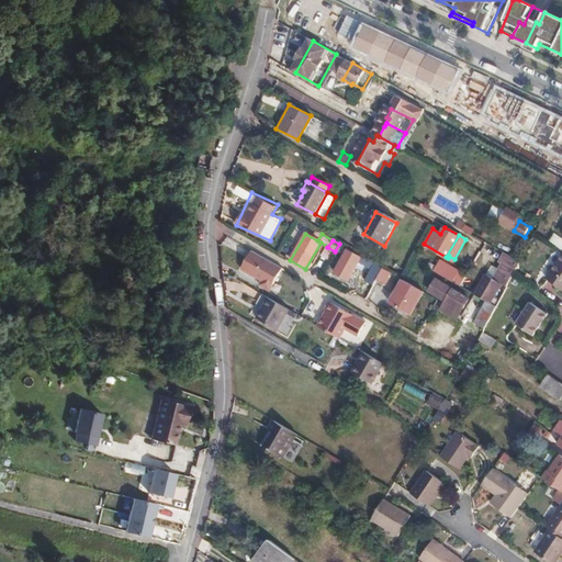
[(321,257),(329,261),(335,251),(327,247),(326,246),(321,257)]
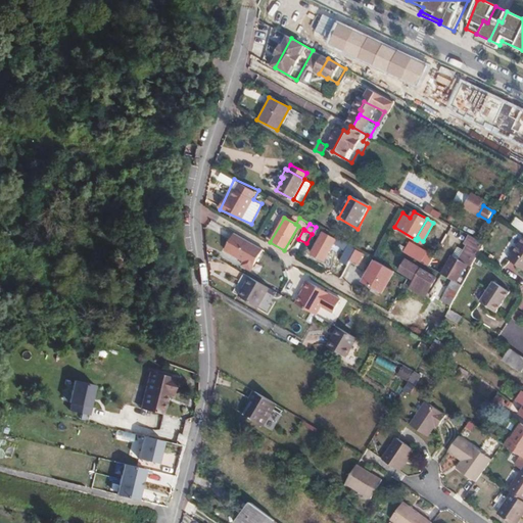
[(324,262),(333,244),(336,239),(324,232),(311,254),(324,262)]
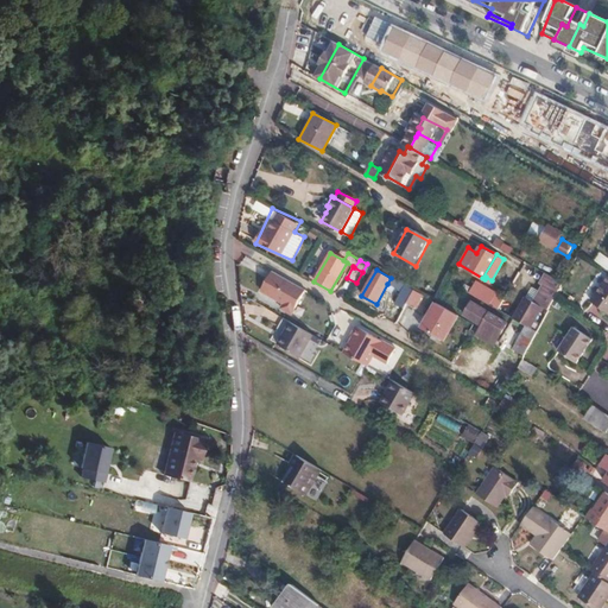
[(305,291),(271,271),(260,291),(282,304),(279,309),(291,315),(305,291)]
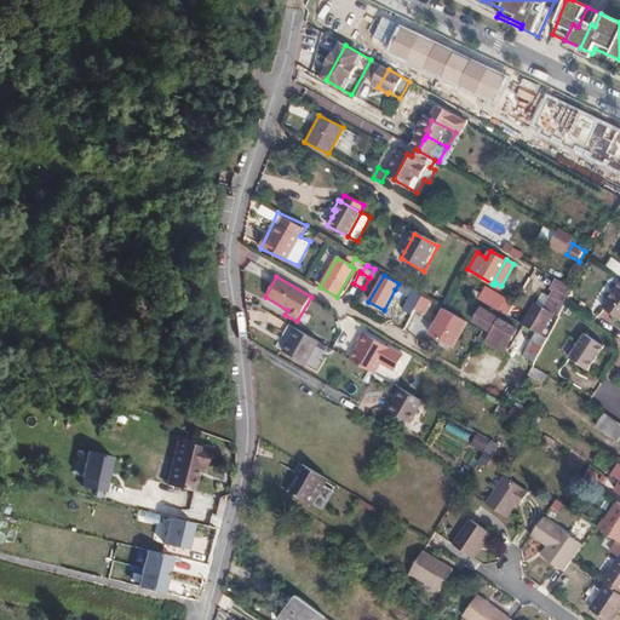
[(574,291),(556,281),(551,291),(555,292),(545,311),(554,316),(558,319),(574,291)]
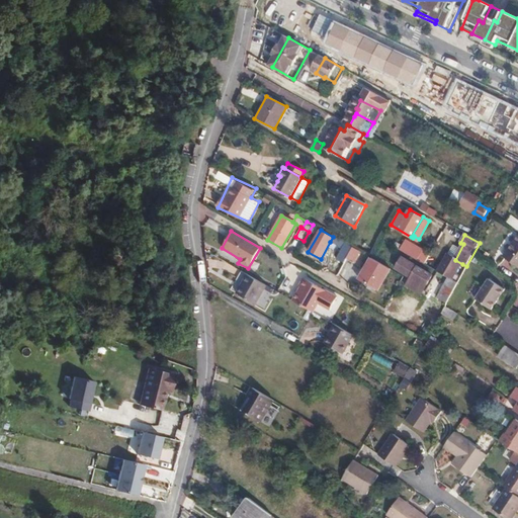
[(330,242),(341,249),(345,243),(333,237),(330,242)]
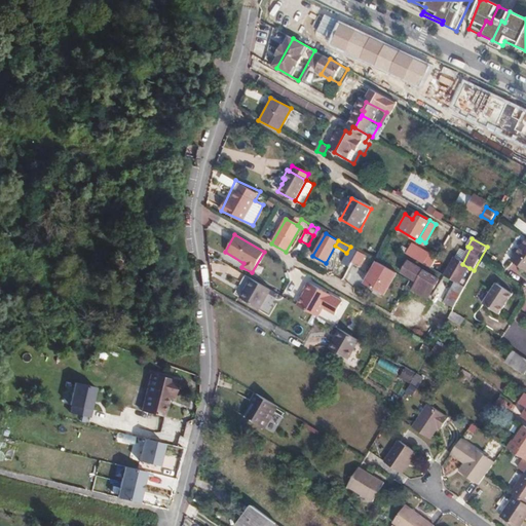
[(525,240),(513,260),(525,270),(525,240)]
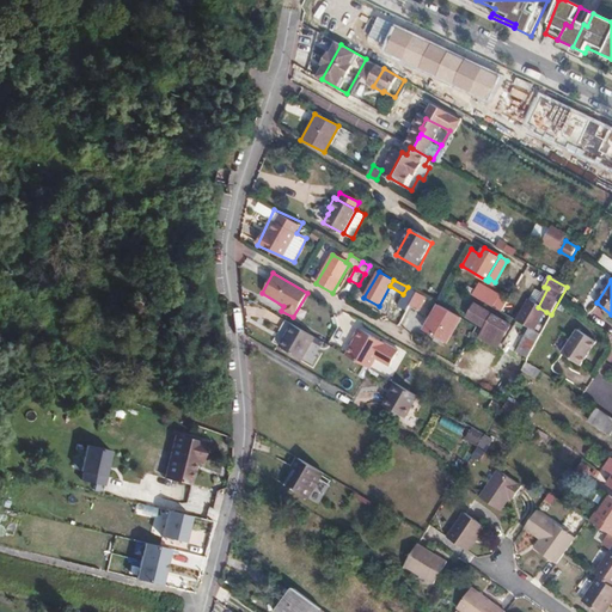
[(481,286),(475,295),(496,307),(501,298),(481,286)]
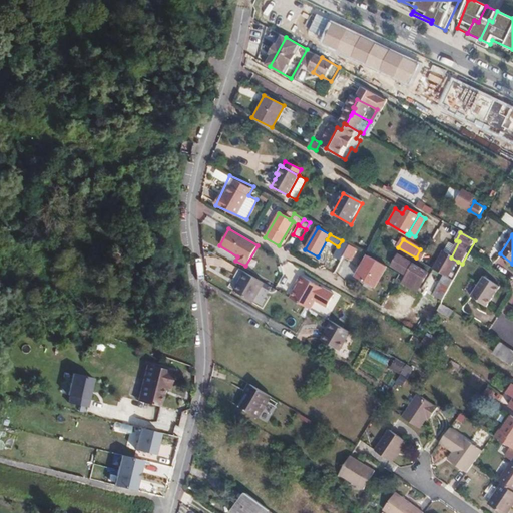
[(332,257),(340,262),(343,258),(349,245),(342,240),(338,246),(332,257)]
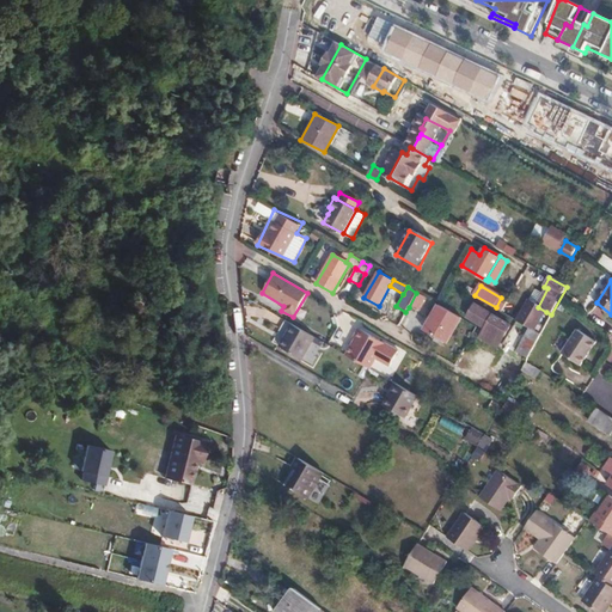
[(416,311),(424,298),(416,293),(409,307),(416,311)]
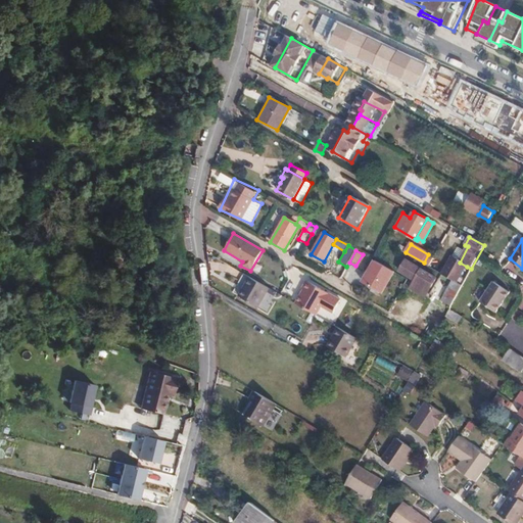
[(449,256),(441,273),(454,281),(458,283),(467,267),(460,263),(449,256)]
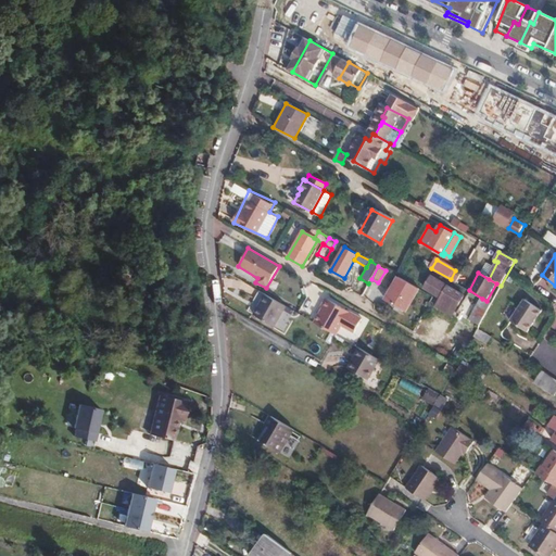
[(405,312),(418,289),(397,277),(384,300),(405,312)]
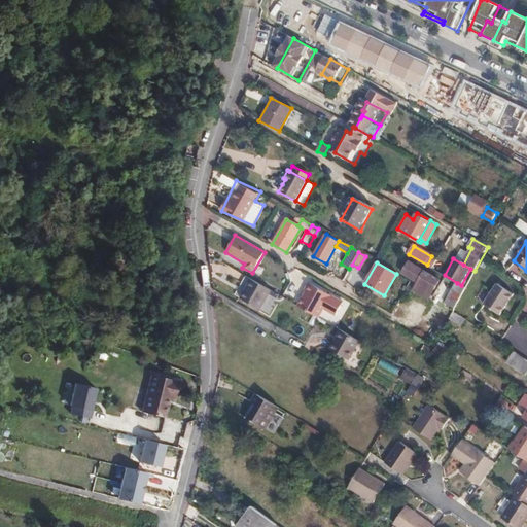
[(433,292),(440,280),(409,262),(402,274),(418,283),(415,288),(420,291),(423,286),(433,292)]
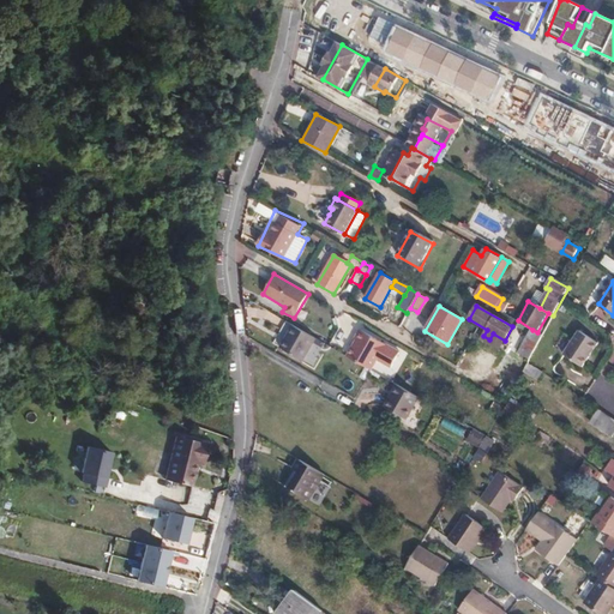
[(292,326),(284,323),(272,343),(280,348),(292,326)]
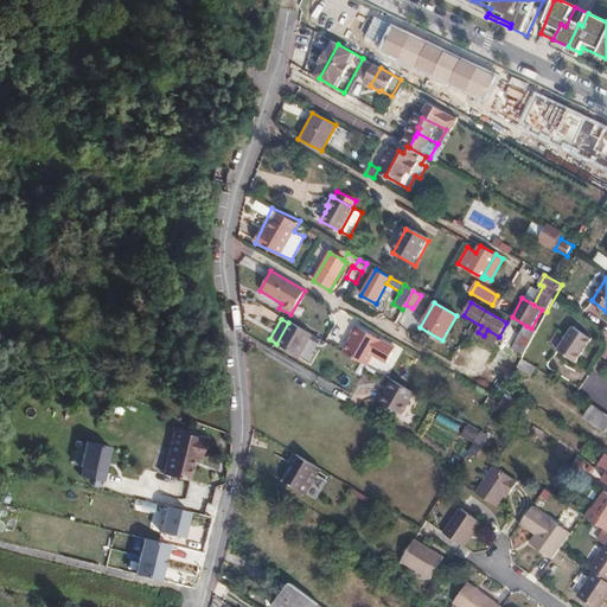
[(288,323),(276,344),(299,357),(311,336),(288,323)]
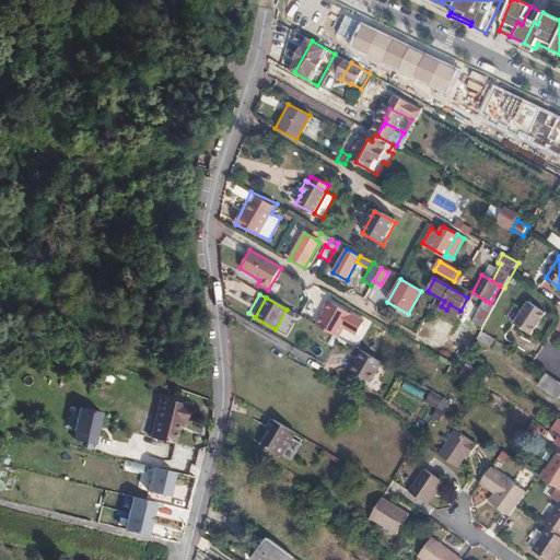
[(492,312),(496,305),(490,303),(486,301),(482,306),(492,312)]
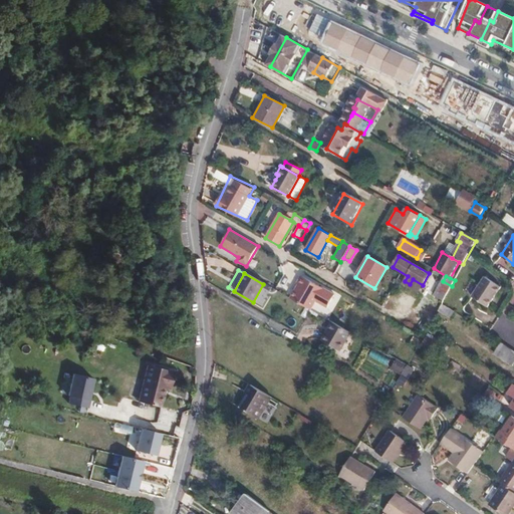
[(287,299),(308,311),(313,302),(324,308),(331,295),(300,277),(287,299)]
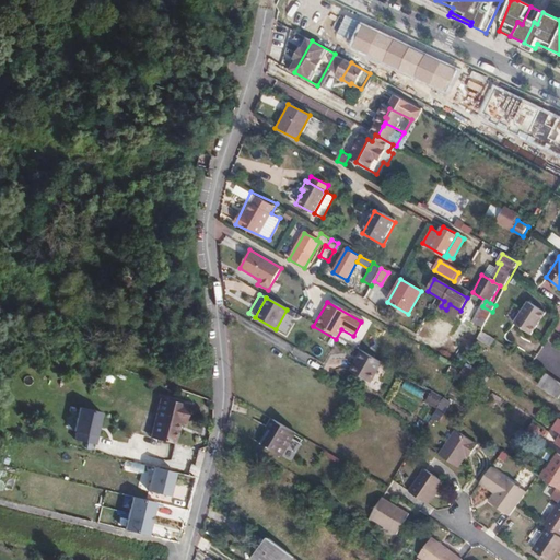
[(528,303),(514,324),(532,336),(546,314),(528,303)]
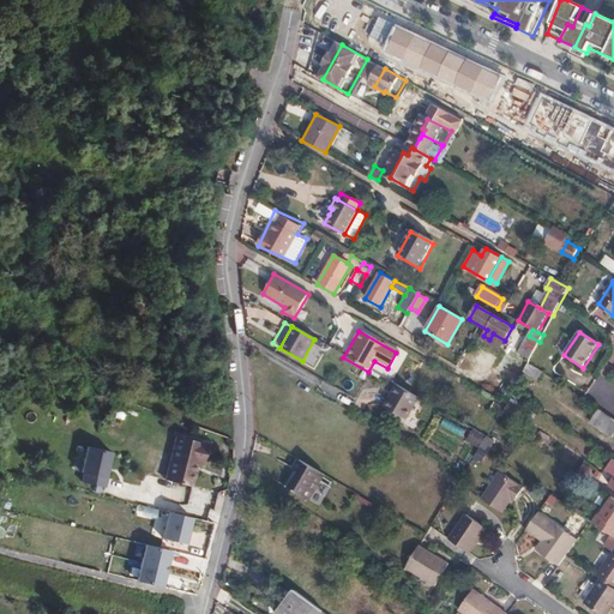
[(500,349),(505,341),(493,333),(489,339),(483,336),(482,338),(500,349)]
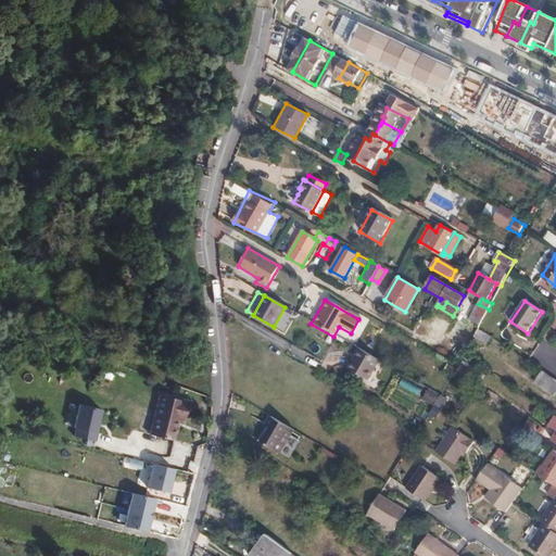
[(471,318),(481,324),(489,310),(479,304),(471,318)]
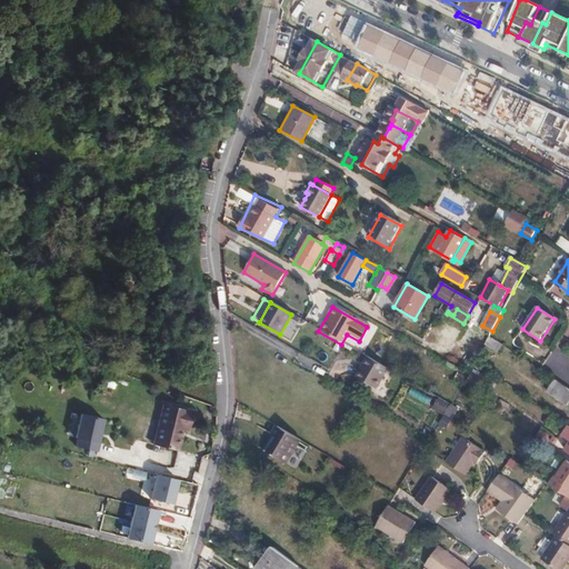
[(289,321),(285,333),(291,336),(296,325),(289,321)]
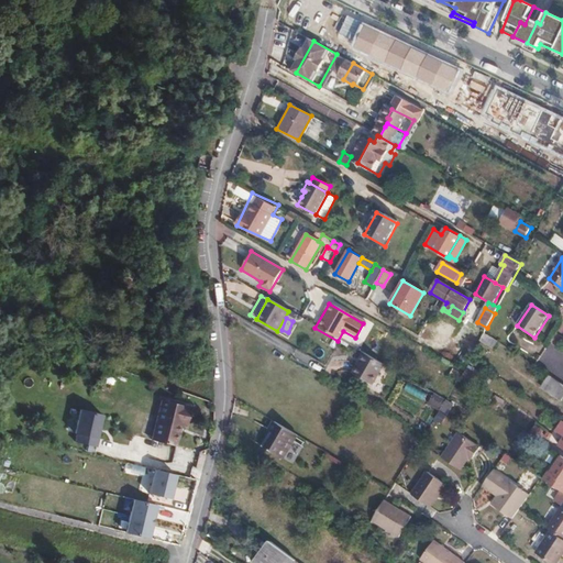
[(485,332),(479,341),(493,350),(498,341),(485,332)]
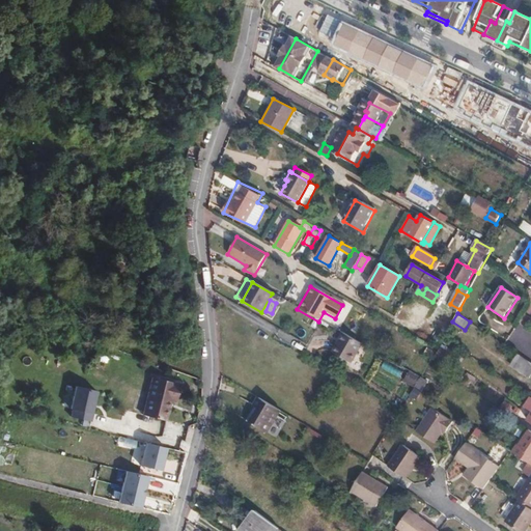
[(360,345),(341,334),(330,353),(348,364),(360,345)]
